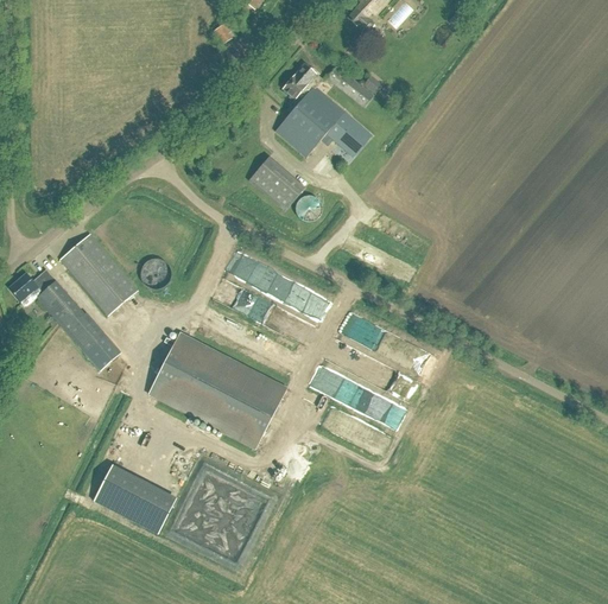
[(347,16),(360,27),(366,33),(374,23),(368,17),(372,12),(373,12),(384,0),(359,0),(360,1),(347,16)]
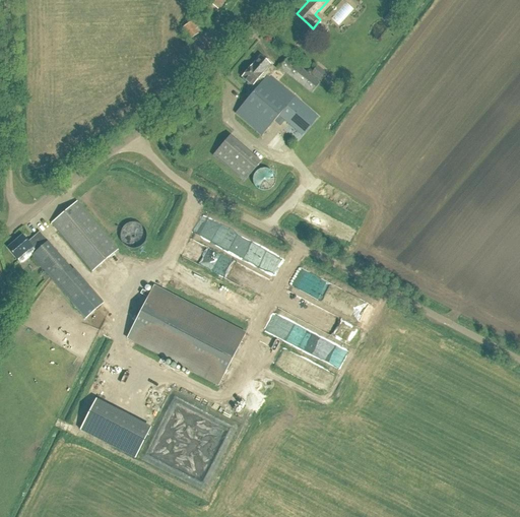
[(384,15),(390,22),(399,13),(392,7),(384,15)]
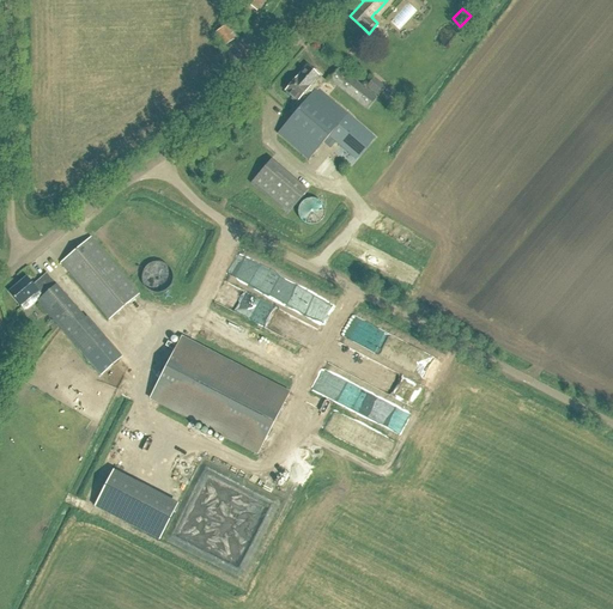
[(225,23),(216,30),(218,34),(219,37),(224,43),(234,36),(225,23)]
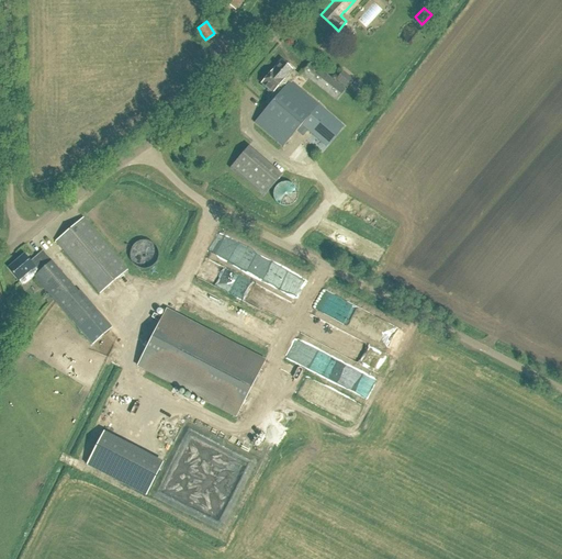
[(283,145),(301,123),(326,145),(344,123),(319,102),(292,79),(298,73),(281,58),(272,67),(260,81),(271,91),(269,94),(273,98),(255,120),(283,145)]
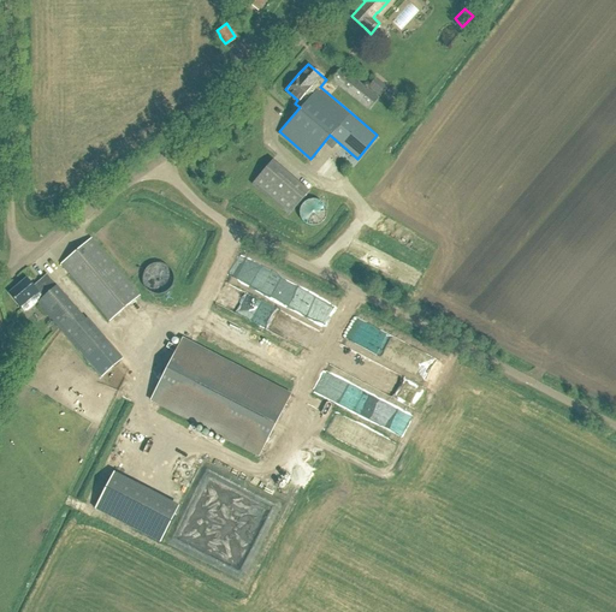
[(343,66),(332,79),(361,102),(372,89),(368,85),(343,66)]
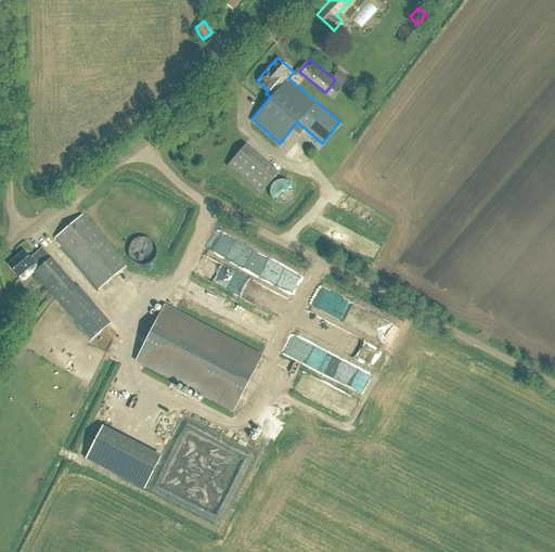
[(344,85),(349,77),(338,68),(333,76),(344,85)]
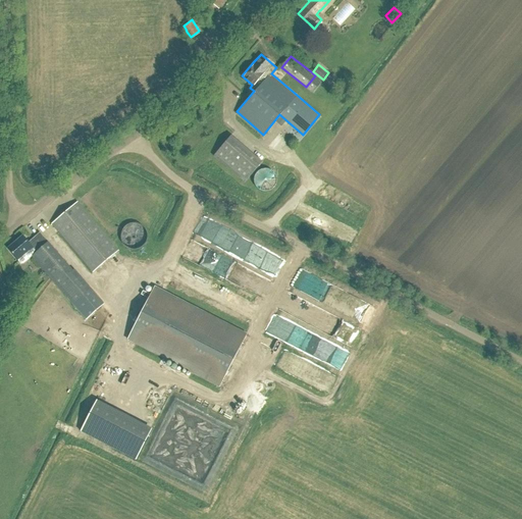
[(214,153),(245,180),(262,160),(231,134),(214,153)]
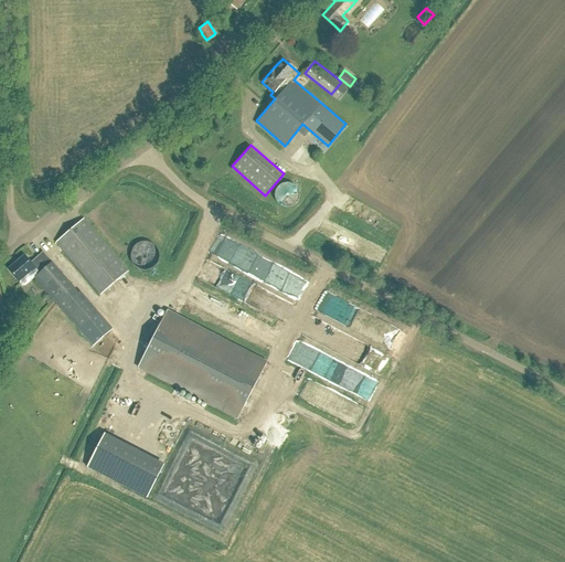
[(285,205),(290,205),(294,204),(298,200),(299,192),(297,184),(291,181),(283,181),(280,182),(276,187),(274,194),(277,201),(279,203),(285,205)]
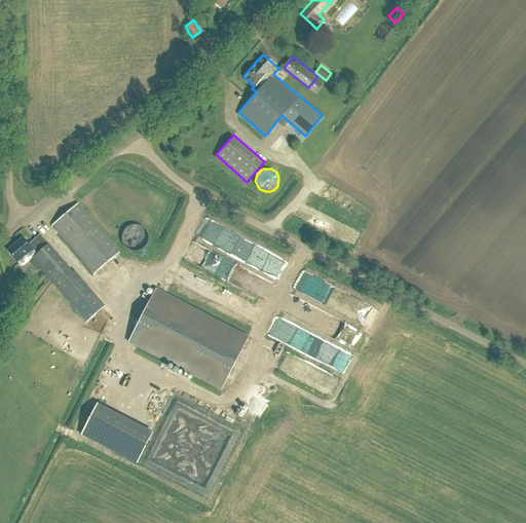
[(51,224),(94,272),(119,251),(76,201),(51,224)]
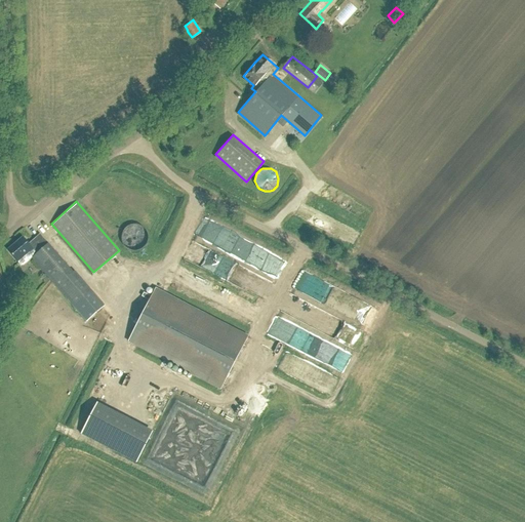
[(96,209),(90,213),(96,221),(103,216),(96,209)]
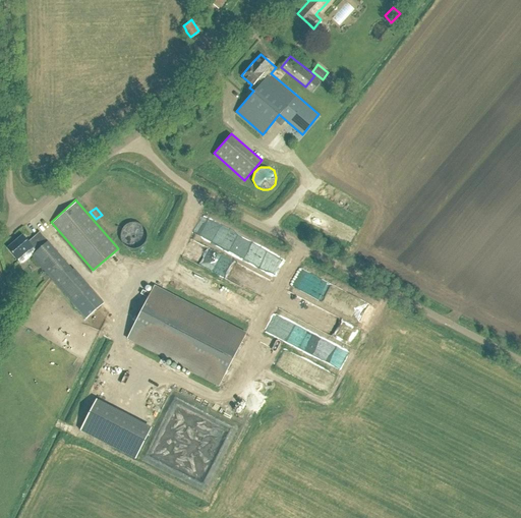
[(124,244),(131,247),(138,246),(142,244),(147,240),(147,233),(147,229),(141,224),(135,221),(129,222),(124,224),(122,227),(120,236),(121,239),(124,244)]
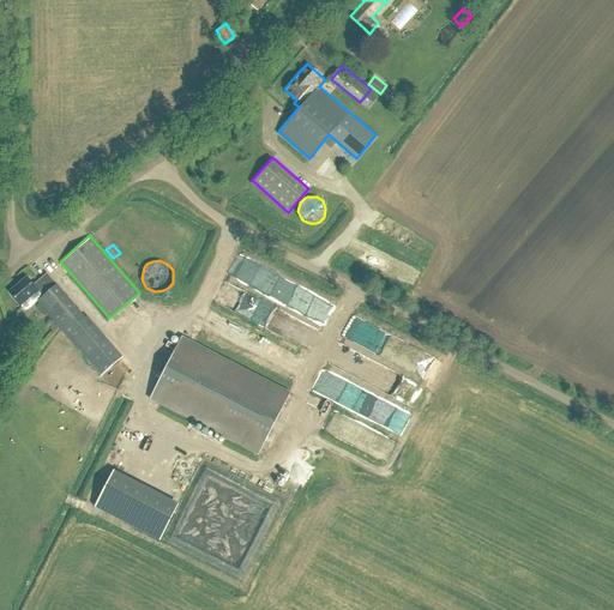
[(101,374),(113,363),(78,322),(85,316),(82,312),(47,272),(34,283),(26,275),(8,290),(25,309),(37,299),(62,328),(101,374)]
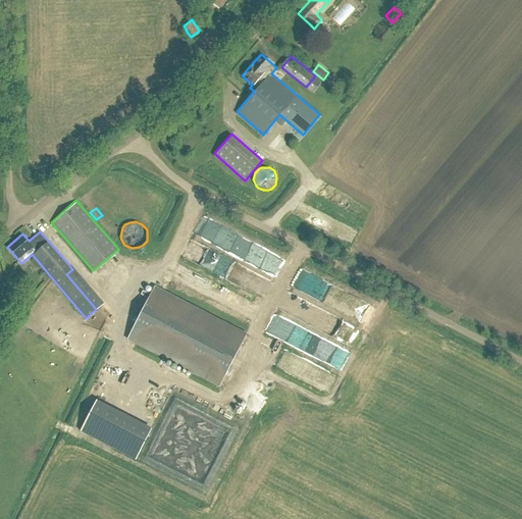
[(128,336),(219,383),(245,332),(154,286),(128,336)]
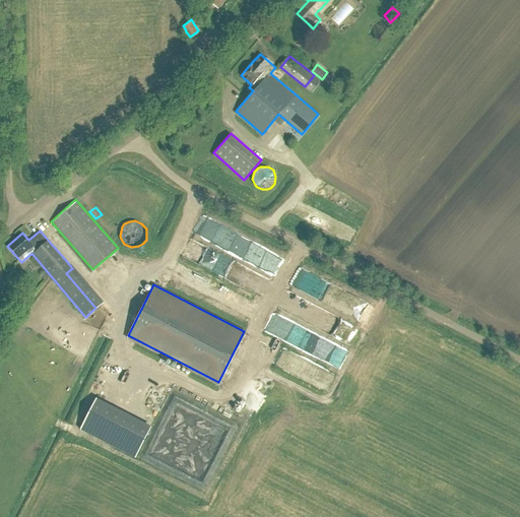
[(306,288),(299,300),(309,305),(315,295),(306,288)]
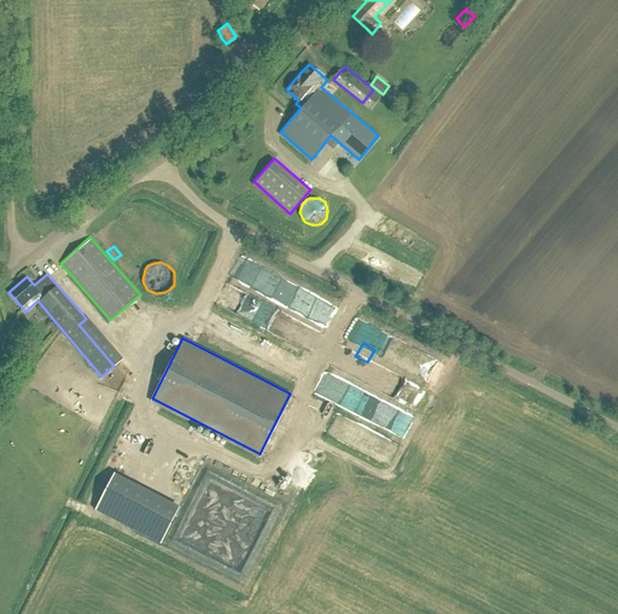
[(80,356),(69,364),(85,385),(95,376),(80,356)]
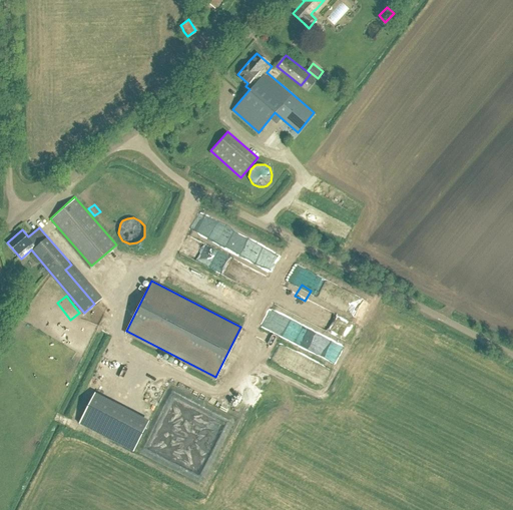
[(31,381),(40,389),(49,380),(39,371),(31,381)]
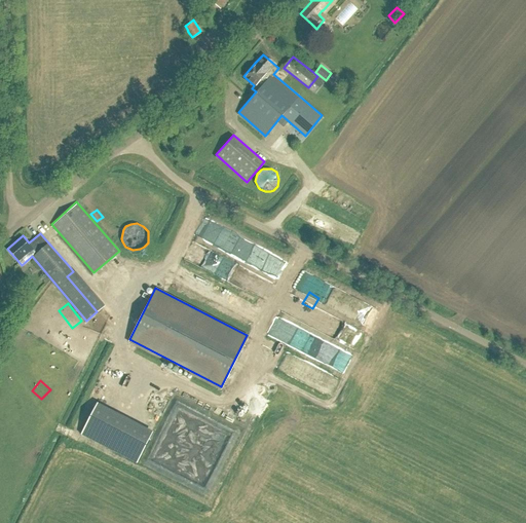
[(98,400),(81,432),(136,460),(153,427),(98,400)]
